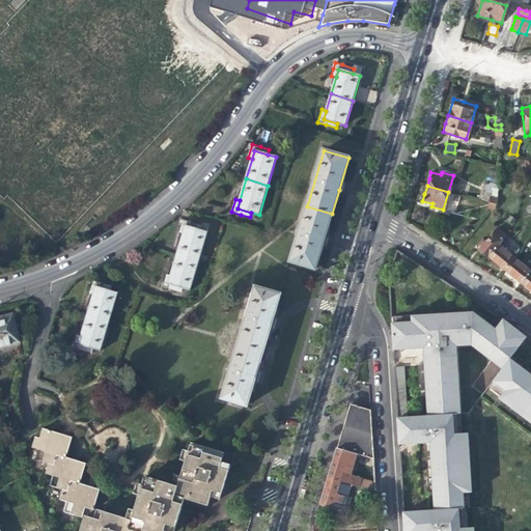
[(326,238),(332,214),(307,206),(290,261),(316,269),(326,238)]
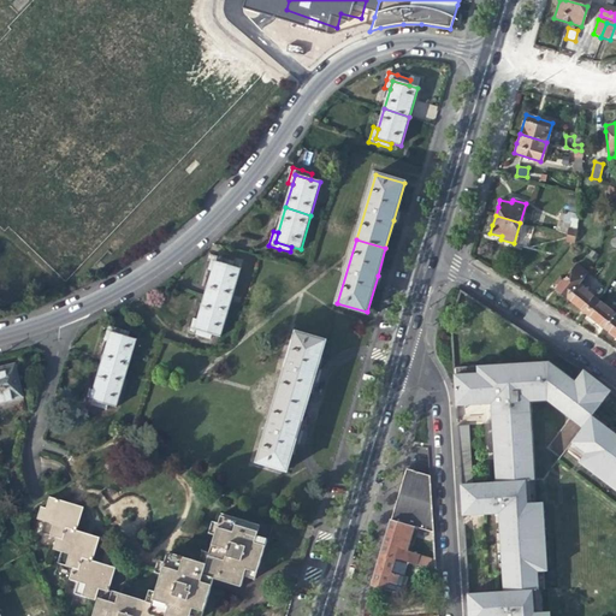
[(207,270),(213,271),(215,261),(232,265),(234,260),(224,256),(212,254),(207,270)]
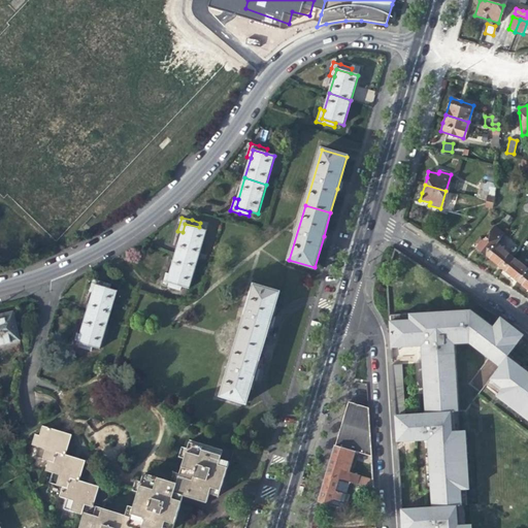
[(206,229),(199,227),(185,224),(183,232),(176,253),(197,260),(206,229)]
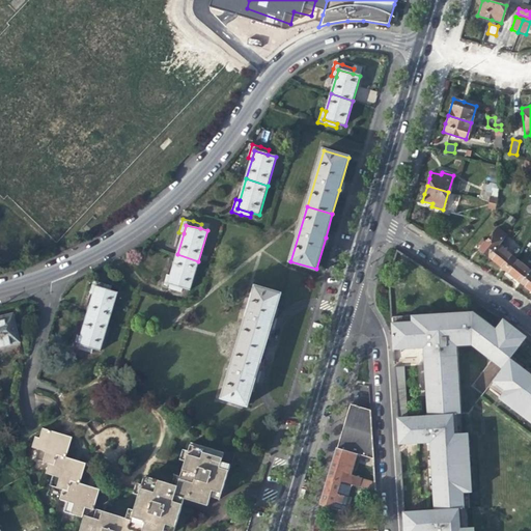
[(487,258),(487,257),(498,245),(505,234),(497,228),(485,242),(482,240),(478,245),(479,246),(480,248),(478,250),(487,258)]
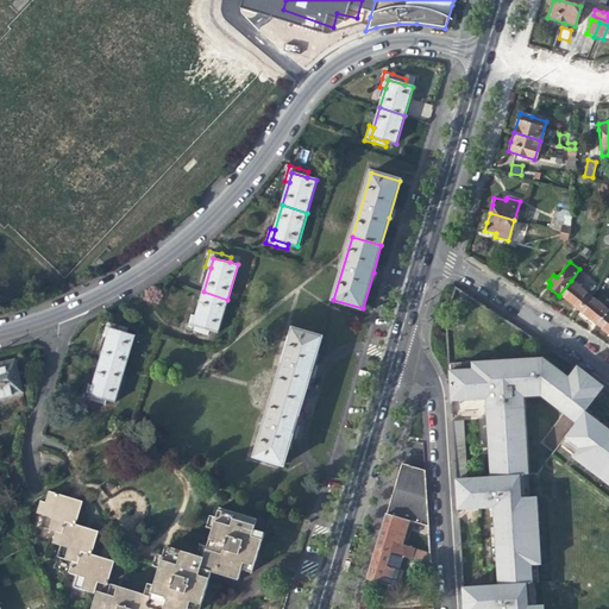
[(581,288),(571,281),(559,295),(570,303),(578,311),(589,297),(579,289),(581,288)]
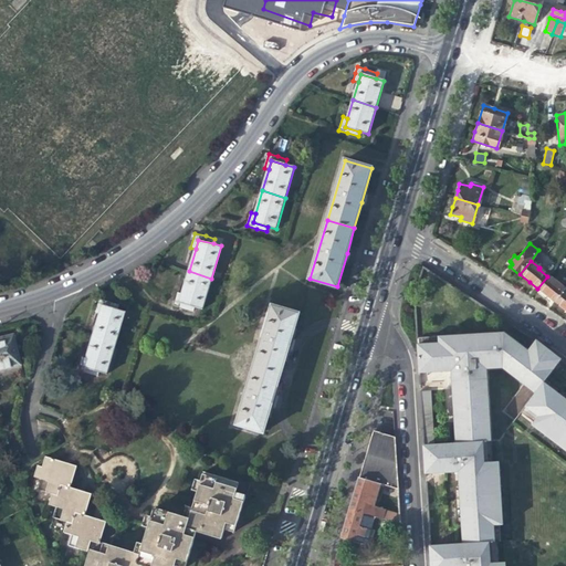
[(202,308),(211,279),(189,271),(182,293),(179,302),(195,306),(202,308)]
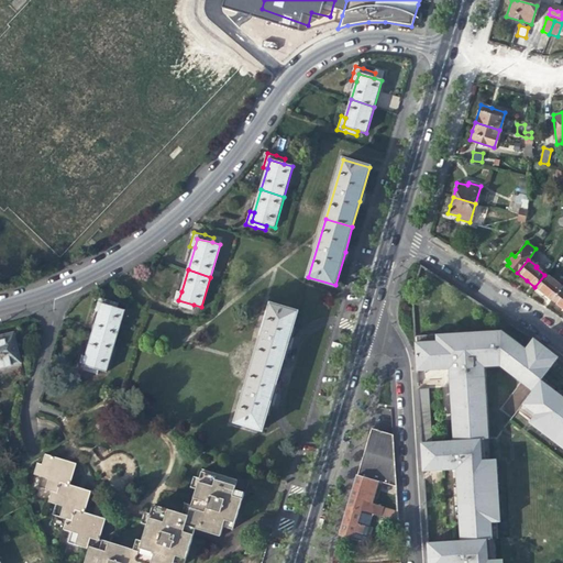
[(552,280),(544,275),(534,287),(545,296),(552,301),(562,288),(553,280),(552,280)]
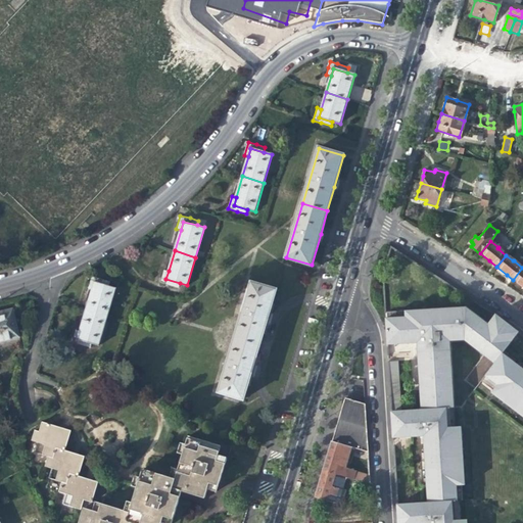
[(522,268),(513,280),(519,285),(522,288),(522,268)]
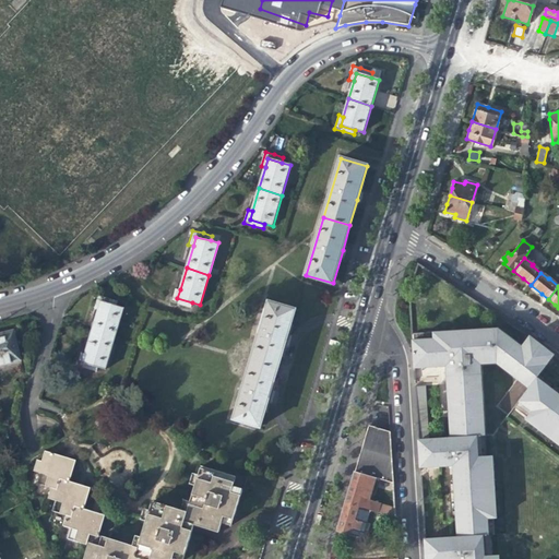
[(190,309),(192,302),(177,298),(180,289),(175,288),(170,302),(178,305),(190,309)]
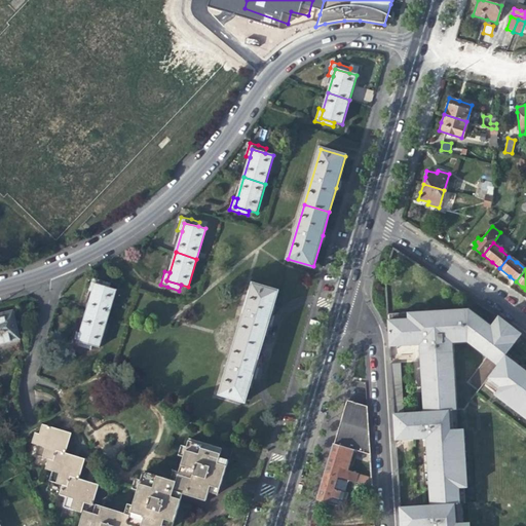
[(88,291),(94,292),(96,284),(109,287),(110,283),(101,280),(91,277),(88,291)]
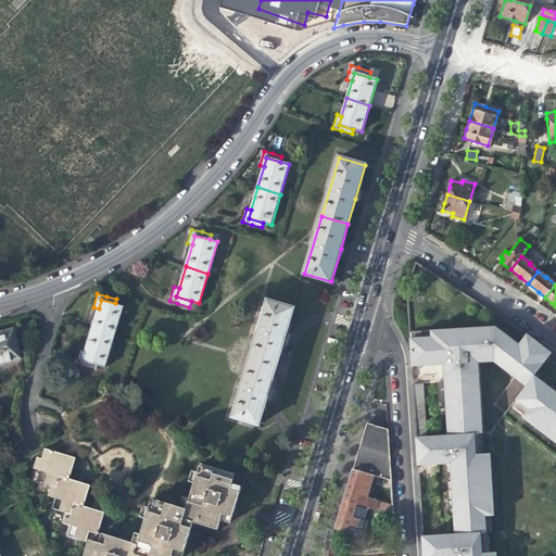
[(123,305),(115,303),(101,300),(99,308),(91,330),(114,337),(123,305)]
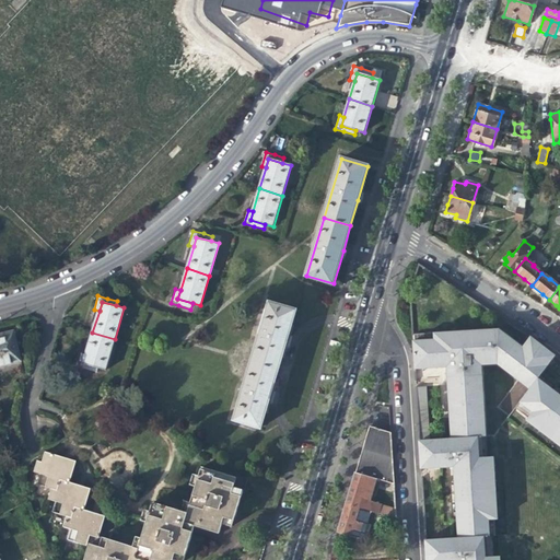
[(269,302),(252,361),(279,370),(287,343),(296,311),(269,302)]
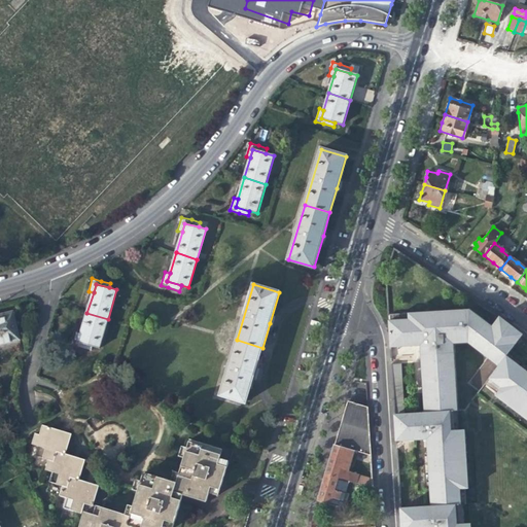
[(492,327),(470,310),(390,315),(392,348),(421,346),(421,353),(425,413),(405,414),(396,415),(398,442),(406,442),(427,440),(431,505),(402,507),(402,526),(463,526),(463,524),(459,524),(453,524),(452,503),(458,503),(460,503),(459,488),(461,488),(458,430),(454,430),(447,430),(446,411),(452,410),(456,410),(453,353),(449,353),(448,344),(467,342),(498,366),(488,380),(499,389),(498,391),(526,413),(526,371),(505,354),(519,339),(496,321),(492,327)]
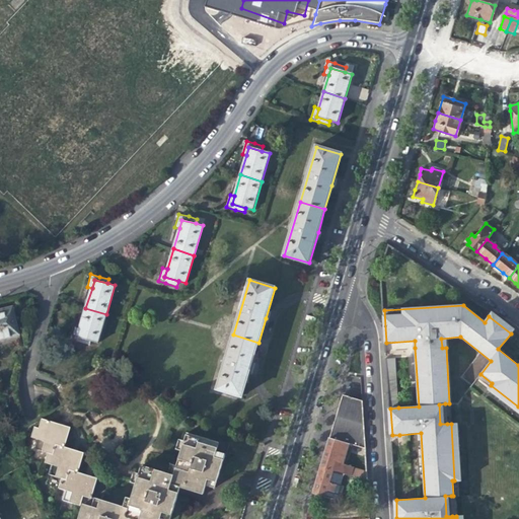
[(0,339),(19,335),(13,307),(0,309),(0,339)]
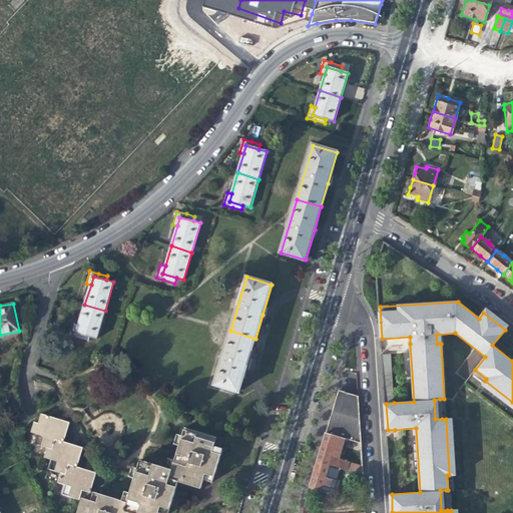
[(97,339),(105,311),(84,305),(79,325),(76,333),(89,337),(97,339)]
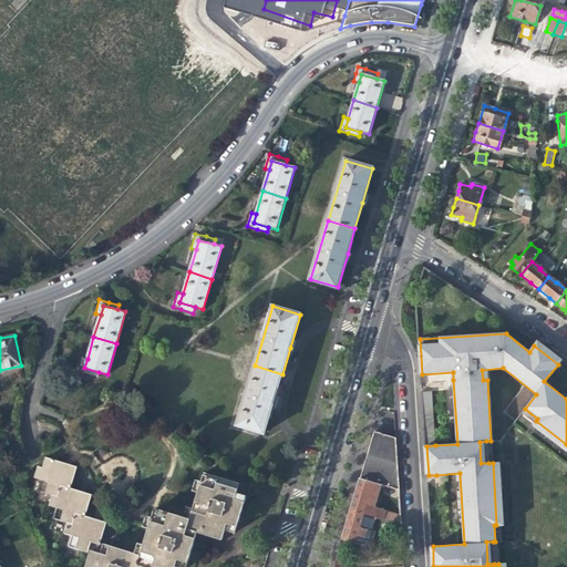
[(537,342),(534,346),(558,364),(560,360),(556,357),(537,342)]
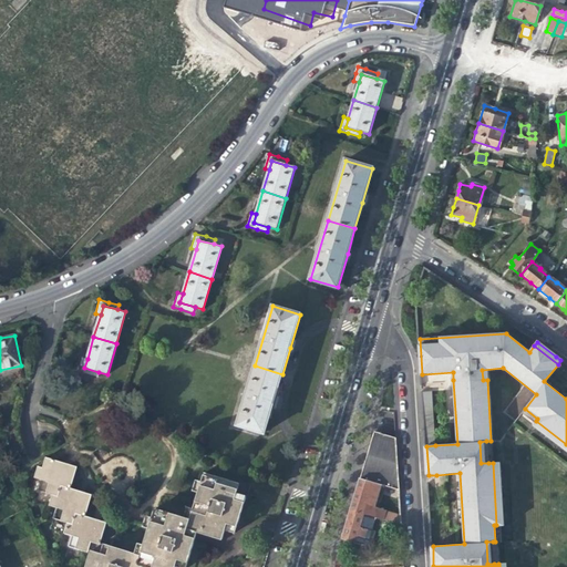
[(98,377),(99,372),(84,368),(88,359),(82,357),(80,362),(78,371),(86,373),(98,377)]
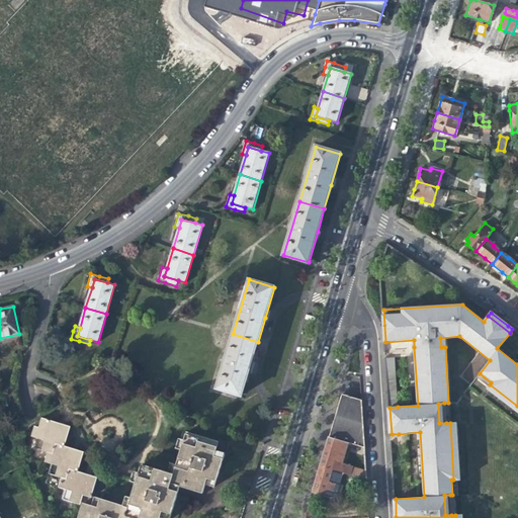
[(258,342),(233,334),(217,389),(241,396),(249,369),(258,342)]
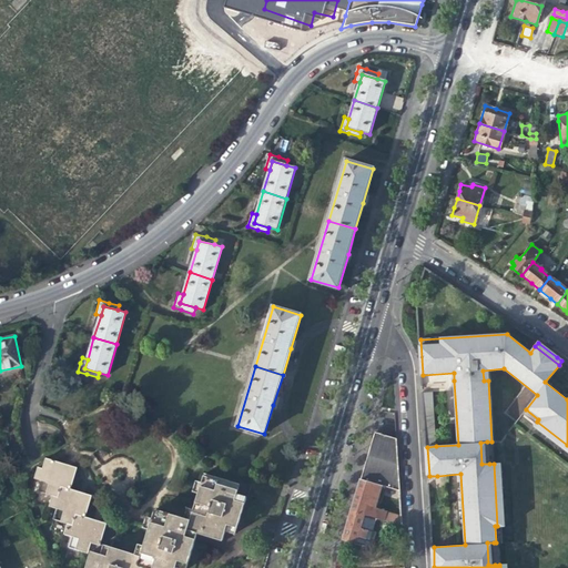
[(424,393),(427,447),(436,446),(433,393),(424,393)]
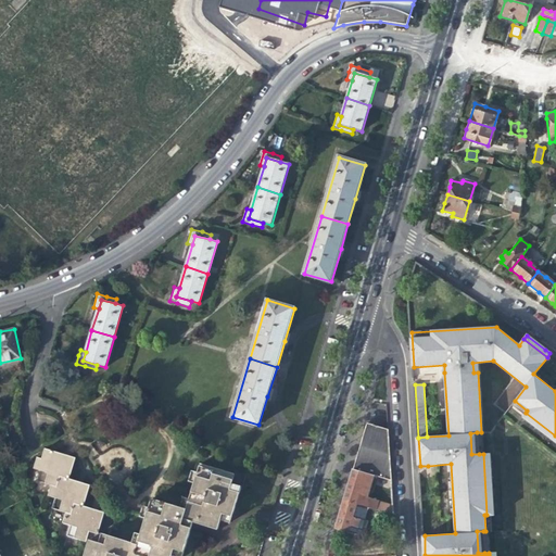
[(527,411),(515,401),(512,405),(523,415),(521,417),(555,443),(555,436),(526,413),(527,411)]
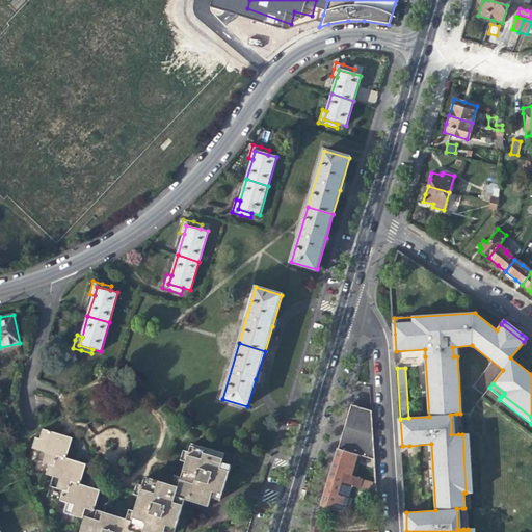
[(349,410),(338,449),(358,455),(357,459),(370,462),(376,463),(374,436),(372,411),(357,406),(357,407),(353,409),(350,411),(349,410)]
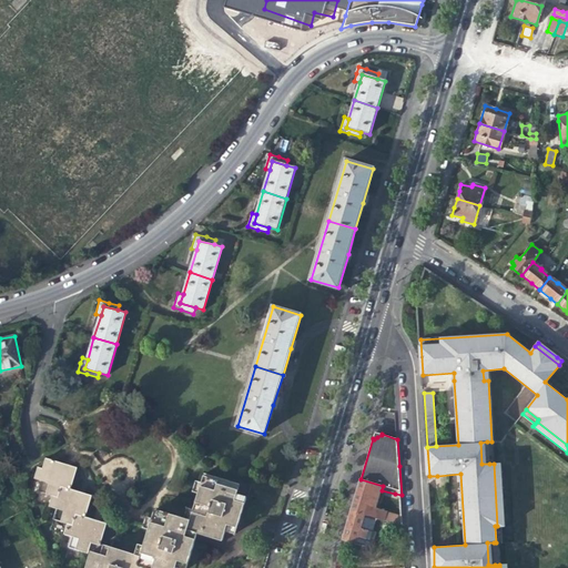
[(242,484),(206,473),(192,520),(158,509),(143,556),(107,545),(105,546),(102,545),(109,523),(89,516),(94,495),(73,489),(80,467),(48,458),(43,469),(38,468),(36,479),(41,480),(38,492),(52,496),(50,507),(56,509),(52,519),(68,524),(64,535),(71,537),(68,547),(89,554),(89,550),(92,551),(87,567),(176,567),(178,566),(184,567),(186,567),(199,531),(224,539),(226,530),(236,533),(249,496),(250,496),(253,485),(242,482),(242,484)]
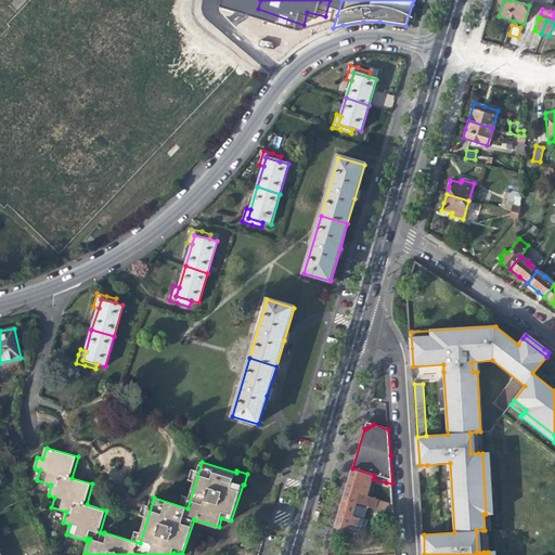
[(489,452),(482,453),(486,514),(483,514),(485,530),(490,530),(489,514),(492,514),(489,452)]
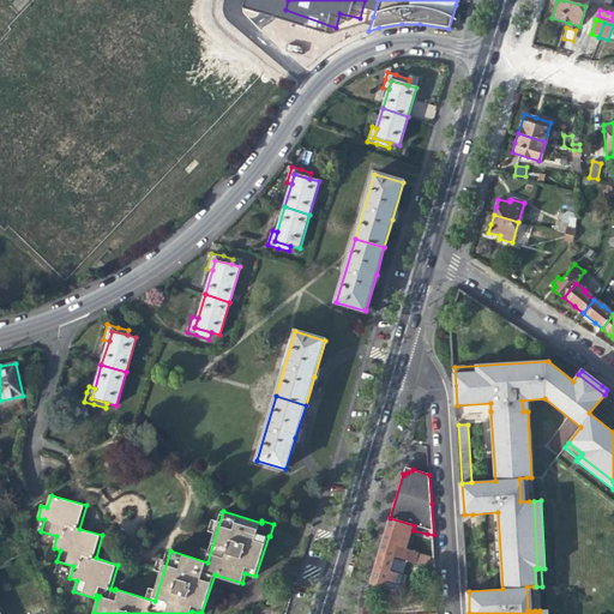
[(407,551),(413,530),(414,525),(390,518),(389,524),(381,545),(380,552),(395,557),(435,570),(435,560),(407,551)]
